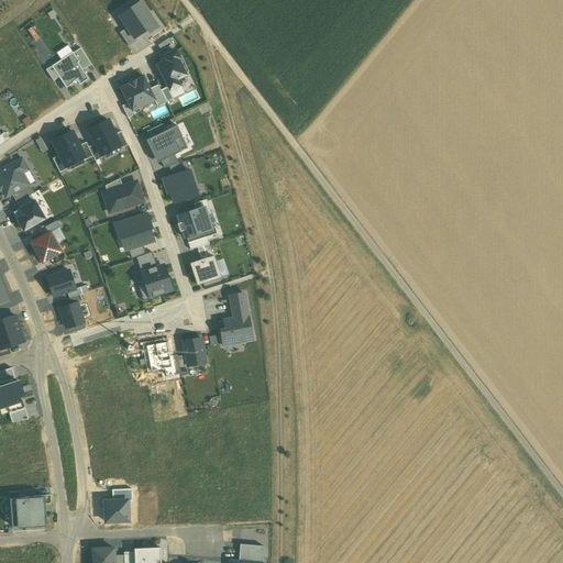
[(158,28),(141,2),(120,17),(128,29),(134,39),(147,30),(150,33),(158,28)]
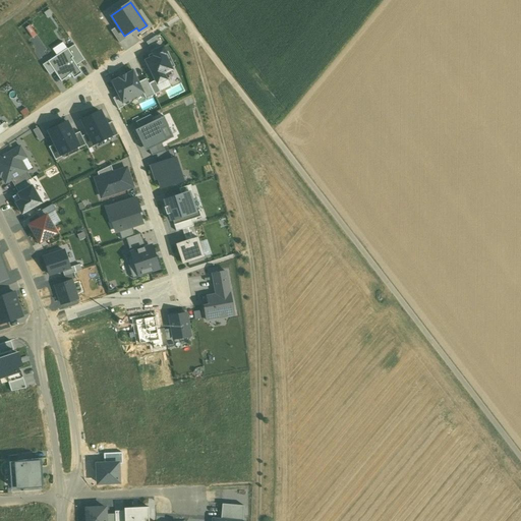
[(31,37),(35,35),(29,24),(24,27),(31,37)]
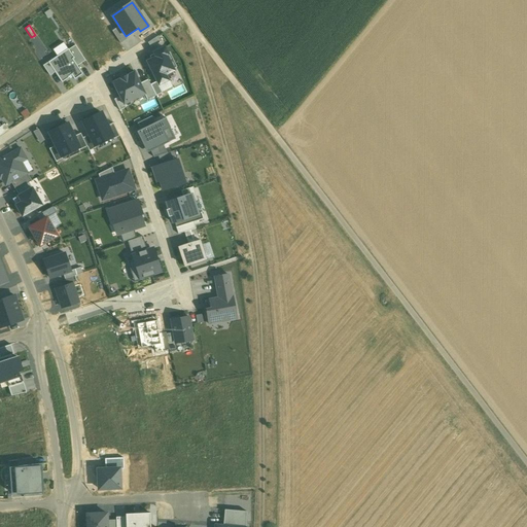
[(126,36),(119,27),(112,31),(120,44),(128,39),(126,36)]
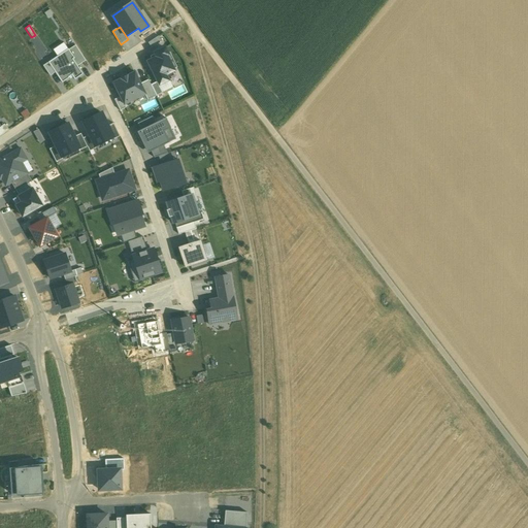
[(152,48),(162,41),(158,36),(149,43),(152,48)]
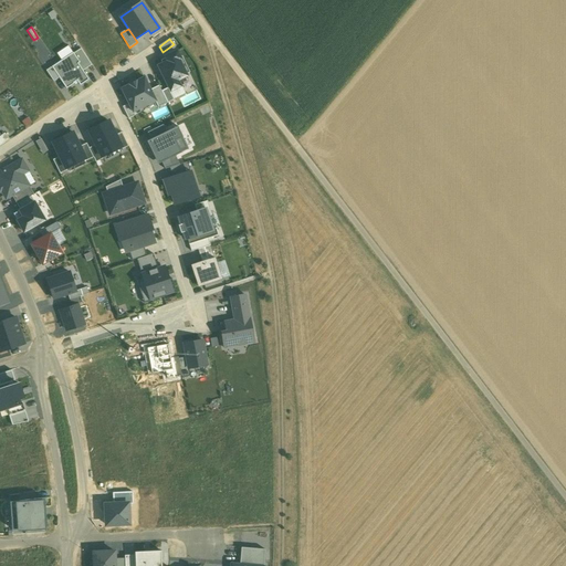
[(81,49),(73,54),(80,63),(79,64),(83,71),(92,65),(81,49)]
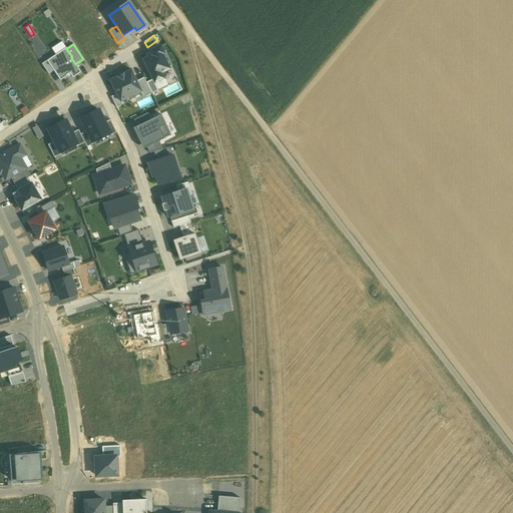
[(170,69),(160,47),(150,51),(151,54),(142,59),(152,80),(154,84),(165,79),(162,73),(170,69)]
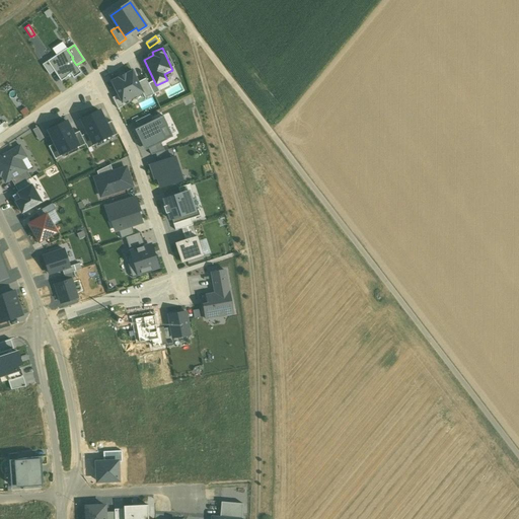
[(67,49),(48,61),(55,71),(61,81),(68,77),(68,76),(71,74),(73,78),(81,73),(76,65),(72,59),(73,58),(67,50),(67,49)]
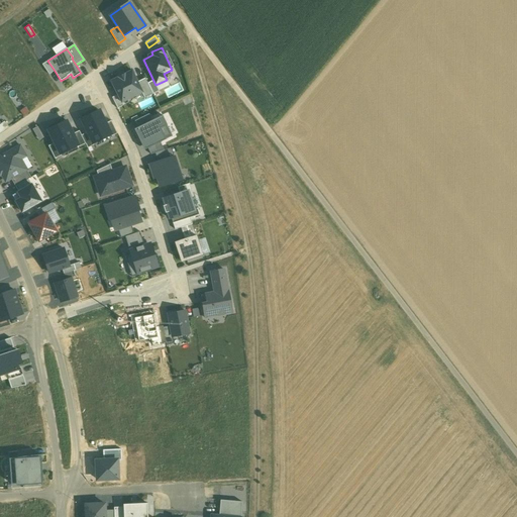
[(48,75),(55,71),(47,61),(42,65),(48,75)]
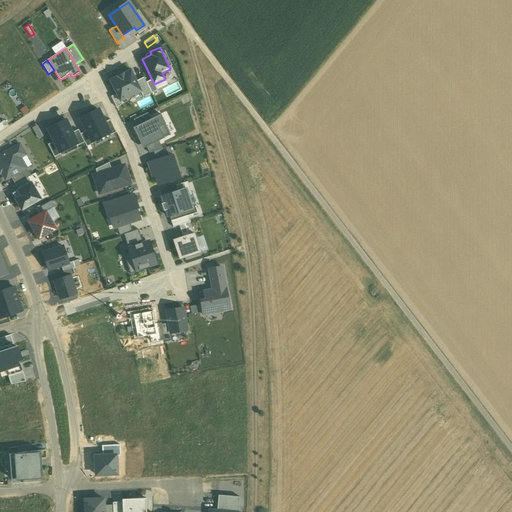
[(117,94),(120,101),(127,98),(134,95),(134,94),(140,91),(141,91),(136,81),(131,70),(124,73),(116,77),(117,77),(110,80),(117,94)]
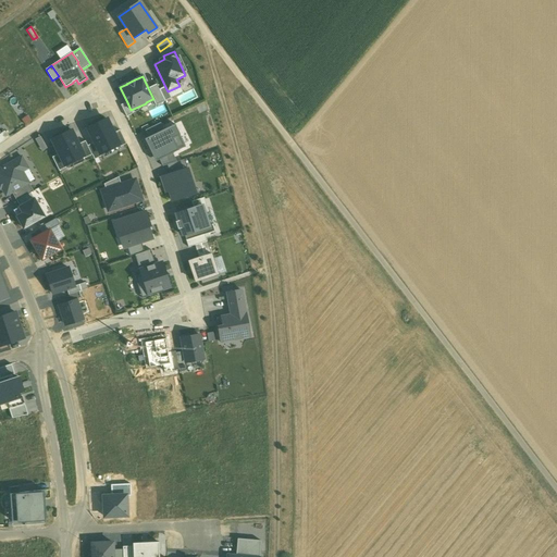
[(157,85),(148,88),(153,99),(152,99),(156,106),(165,101),(159,89),(157,85)]
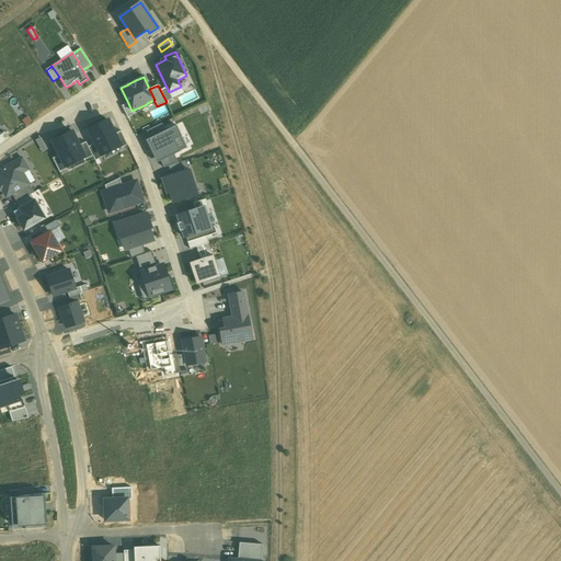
[(167,88),(160,90),(167,102),(172,99),(169,92),(167,88)]
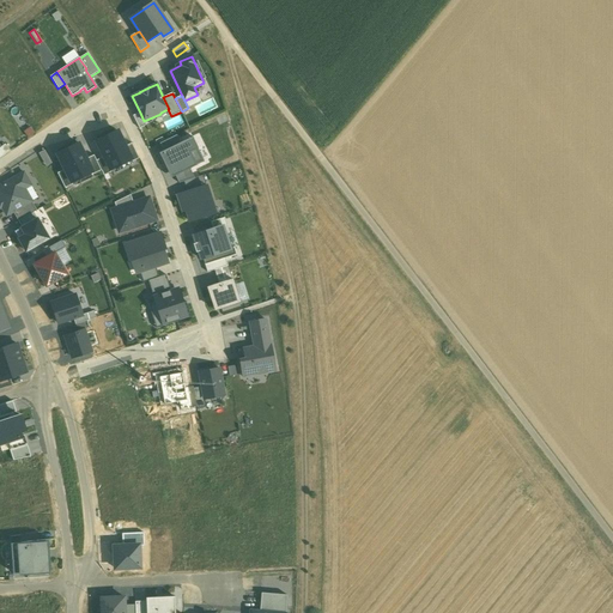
[(144,121),(140,113),(133,116),(139,128),(146,126),(144,121)]
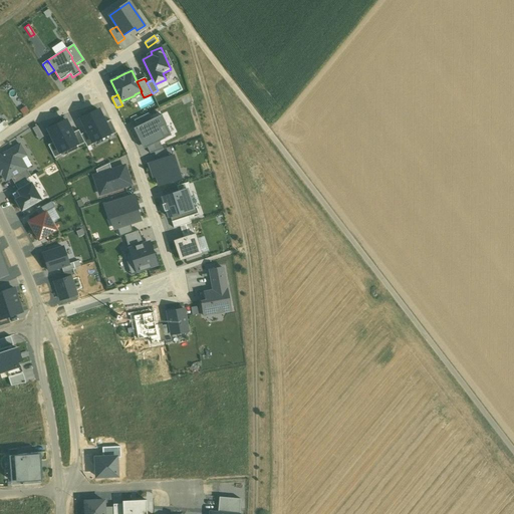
[(86,132),(92,143),(110,134),(104,123),(98,110),(80,118),(86,132)]
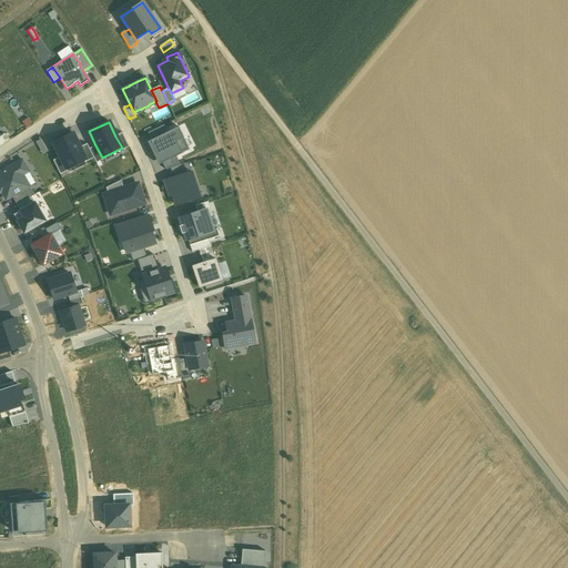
[(148,133),(151,140),(168,132),(163,125),(148,133)]
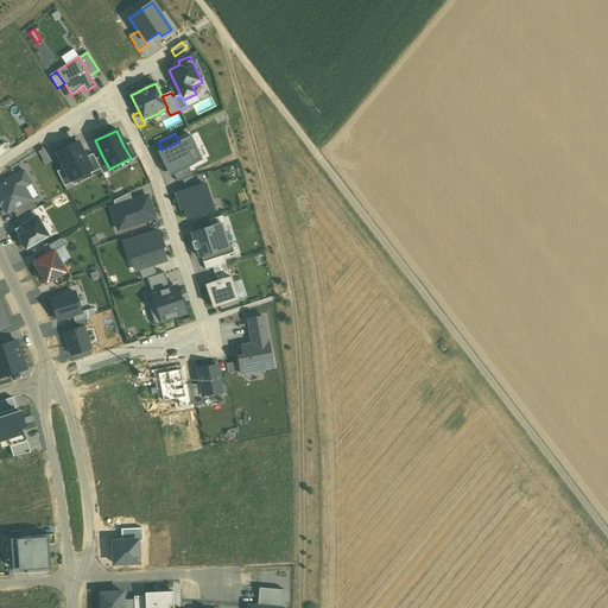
[(162,150),(158,152),(170,177),(173,175),(189,168),(203,160),(191,135),(179,141),(162,150)]
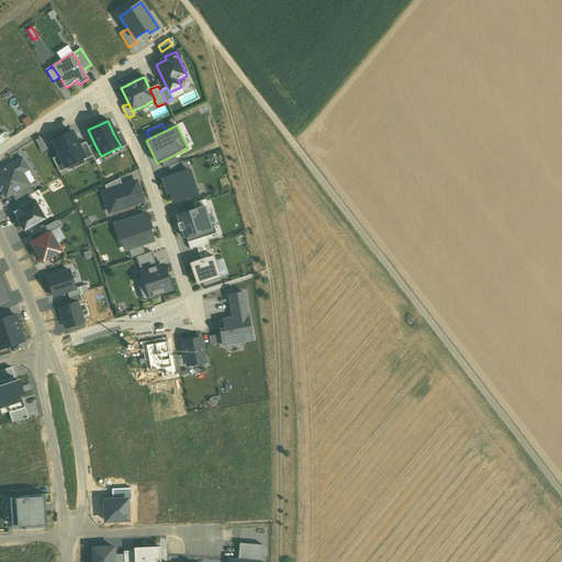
[(0,135),(0,145),(9,138),(4,132),(0,135)]
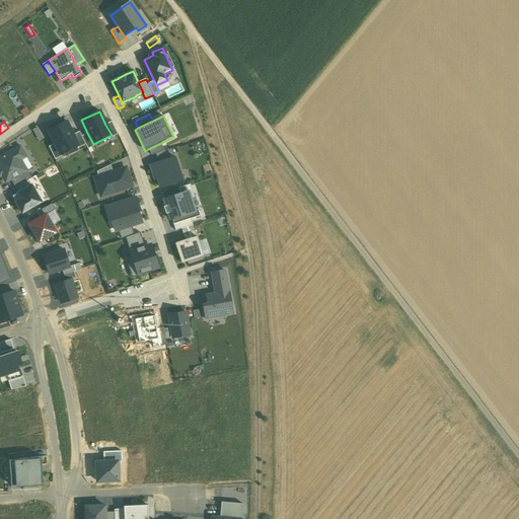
[(55,144),(60,154),(78,146),(73,135),(67,122),(49,131),(55,144)]
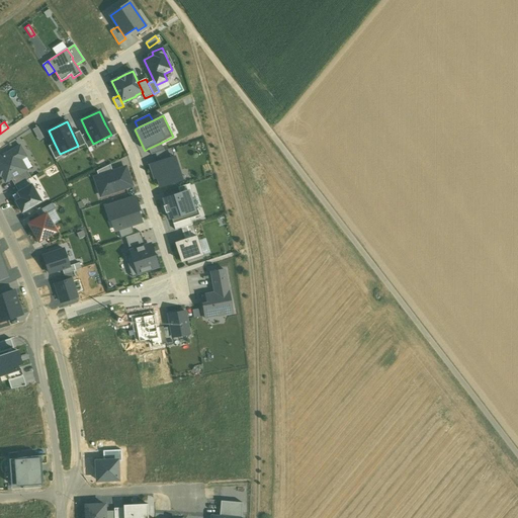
[(105,124),(111,135),(112,137),(117,134),(111,121),(105,124)]
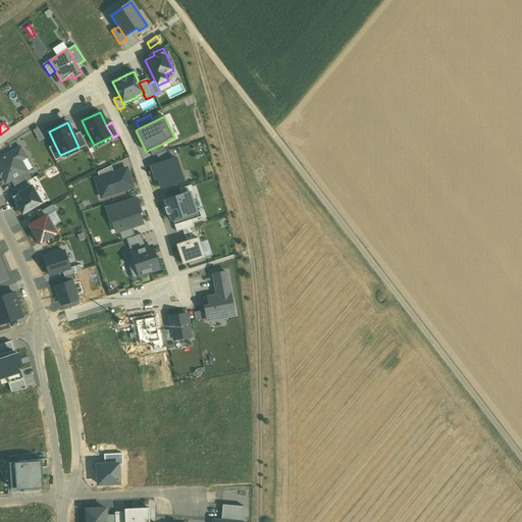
[(38,142),(44,138),(38,126),(32,131),(38,142)]
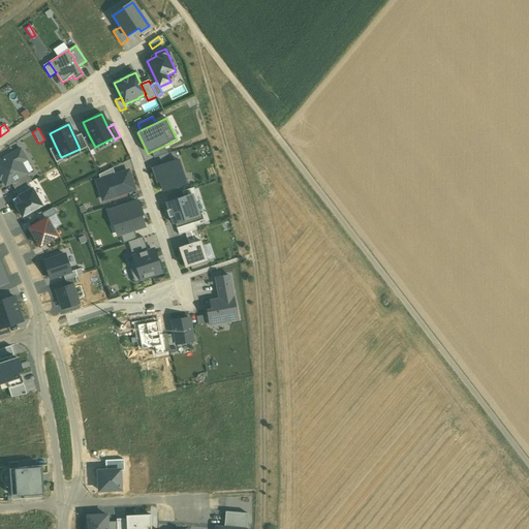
[(81,150),(87,147),(83,138),(81,134),(74,137),(80,149),(81,150)]
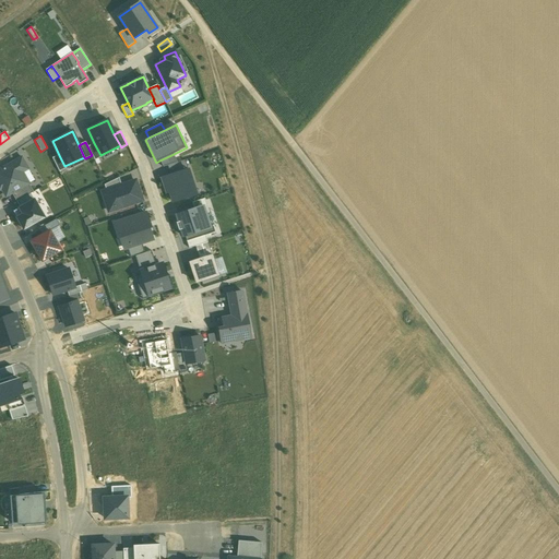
[(94,143),(87,146),(92,155),(95,161),(102,157),(100,155),(94,143)]
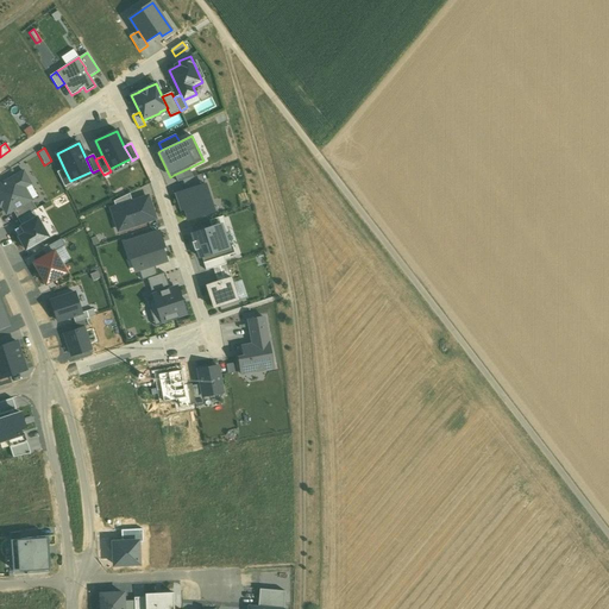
[(189,168),(174,175),(177,182),(183,181),(194,177),(189,168)]
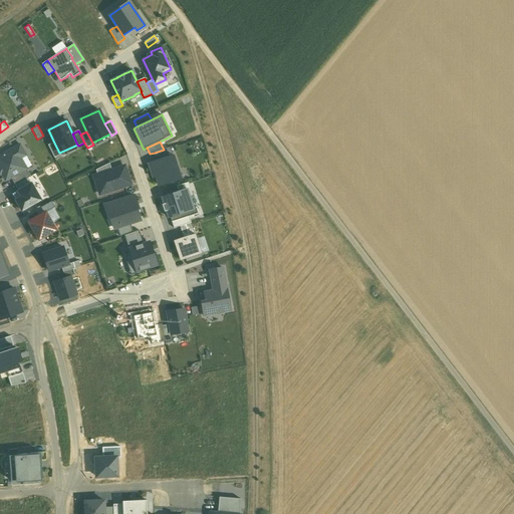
[(54,143),(48,146),(54,158),(60,155),(59,153),(54,143)]
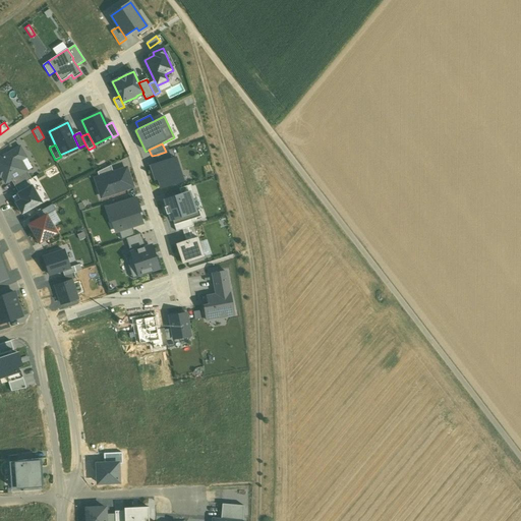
[(27,159),(20,147),(0,158),(0,177),(1,178),(2,177),(6,183),(11,180),(27,171),(22,162),(27,159)]
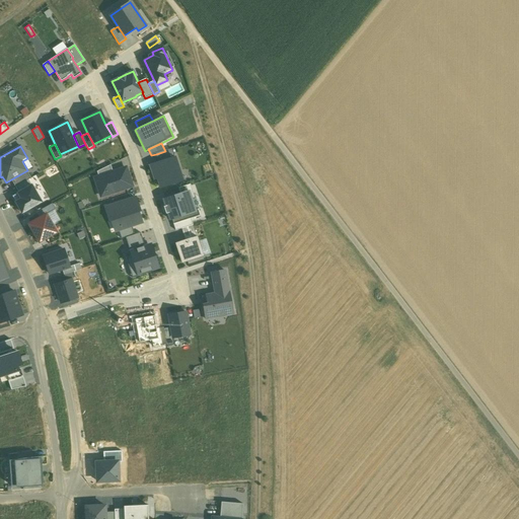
[(158,162),(174,157),(171,149),(165,151),(156,154),(158,162)]
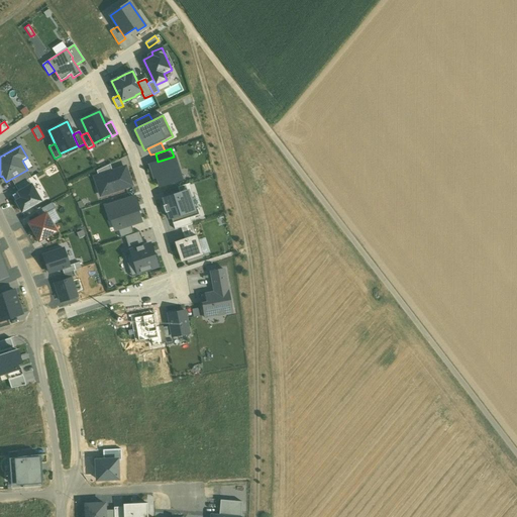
[(160,187),(182,179),(175,156),(174,157),(158,162),(148,165),(152,175),(154,174),(160,187)]
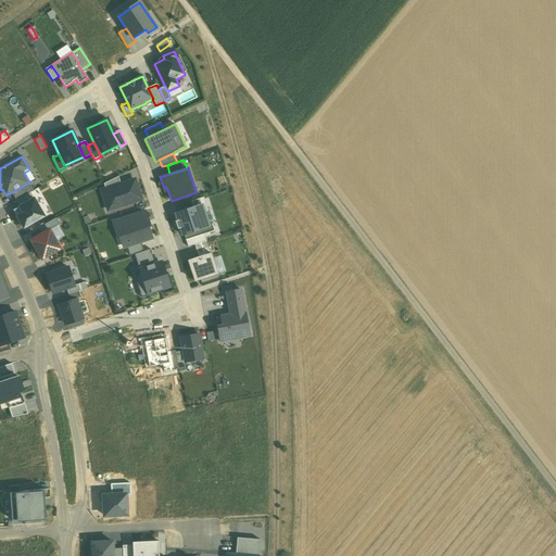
[(105,190),(121,185),(118,177),(104,185),(105,190)]
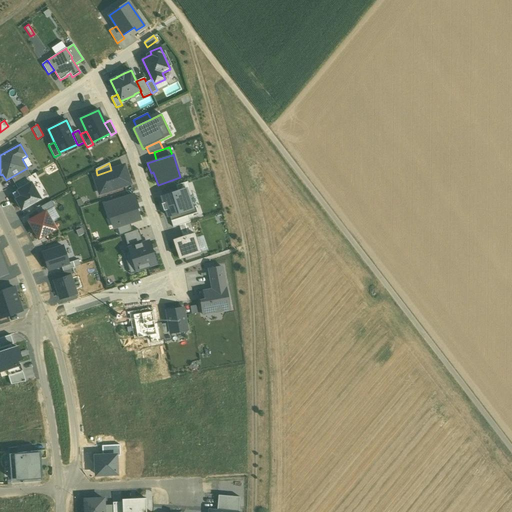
[(97,175),(94,176),(99,194),(130,184),(124,166),(111,170),(97,175)]
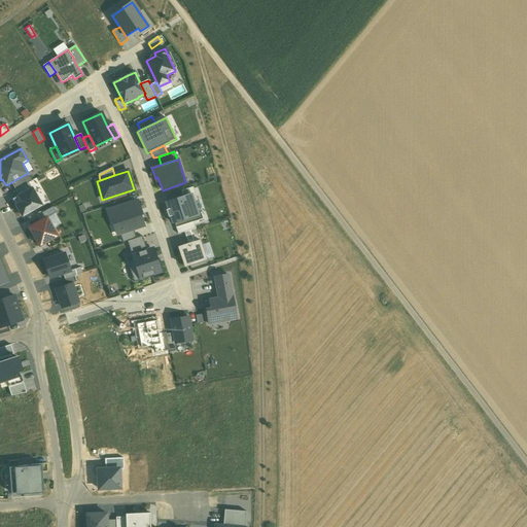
[(32,181),(28,173),(11,182),(15,190),(29,183),(32,181)]
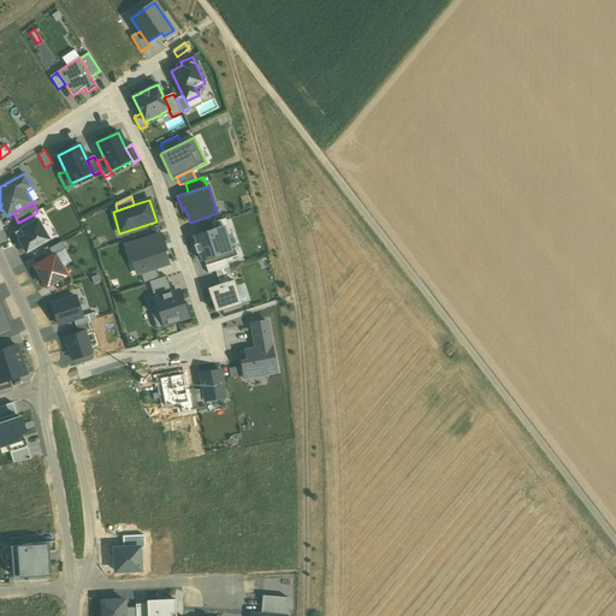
[(34,214),(18,223),(22,229),(36,220),(34,214)]
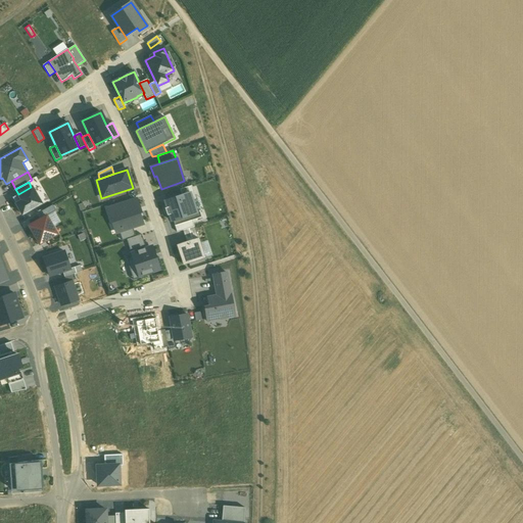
[(32,186),(31,187),(18,194),(12,197),(21,215),(42,203),(32,186)]
